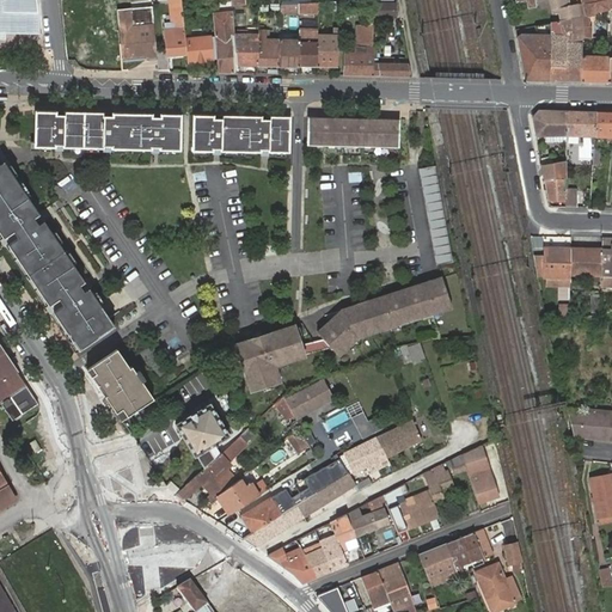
[(0,0),(0,35),(7,36),(42,36),(38,0),(0,0)]
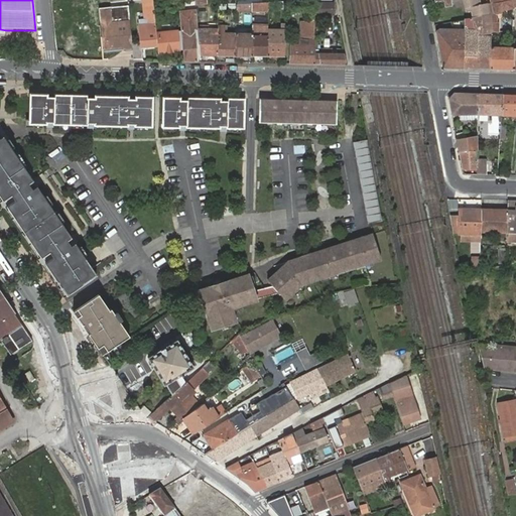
[(132,40),(133,49),(134,57),(142,56),(141,46),(157,45),(154,2),(153,0),(143,0),(145,14),(147,14),(148,19),(145,19),(139,20),(141,39),(132,40)]
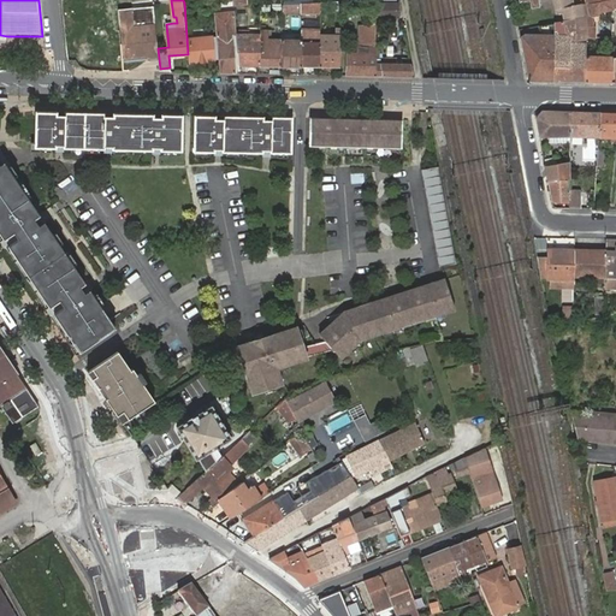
[(337,0),(321,3),(321,10),(337,10),(337,0)]
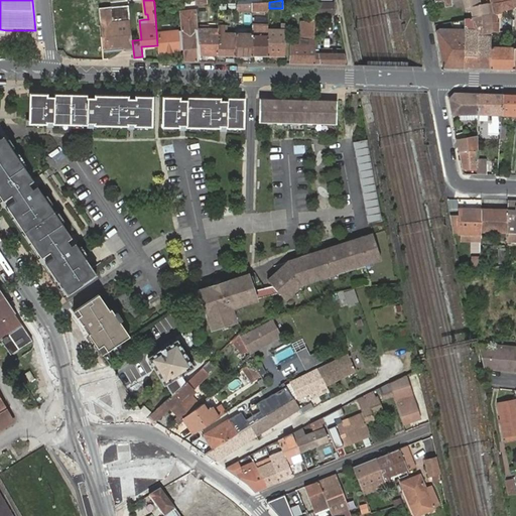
[(332,0),(326,0),(314,1),(315,14),(333,14),(332,0)]
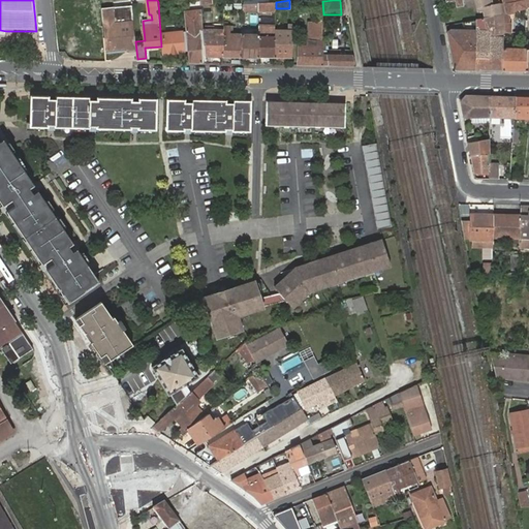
[(476,0),(478,11),(485,11),(486,18),(502,14),(500,2),(492,3),(491,0),(476,0)]
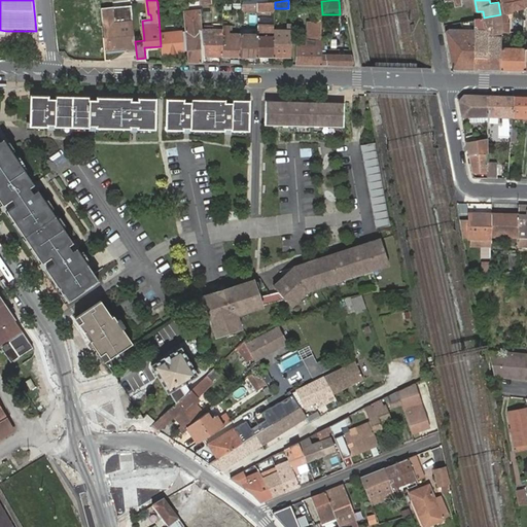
[(513,0),(503,0),(504,3),(502,4),(504,13),(512,12),(514,22),(524,20),(524,19),(520,14),(517,14),(513,0)]
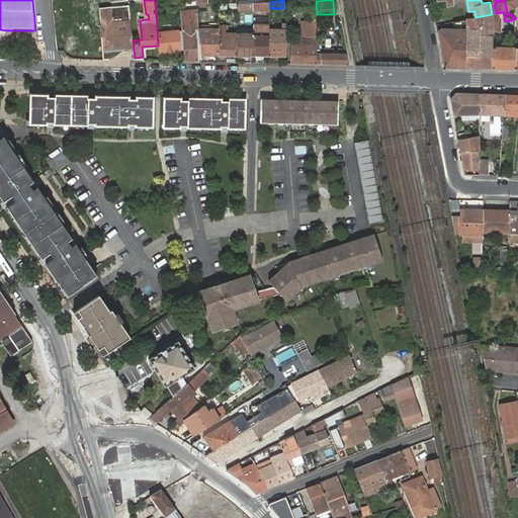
[(517,0),(504,0),(508,14),(511,14),(509,9),(517,6),(517,0)]
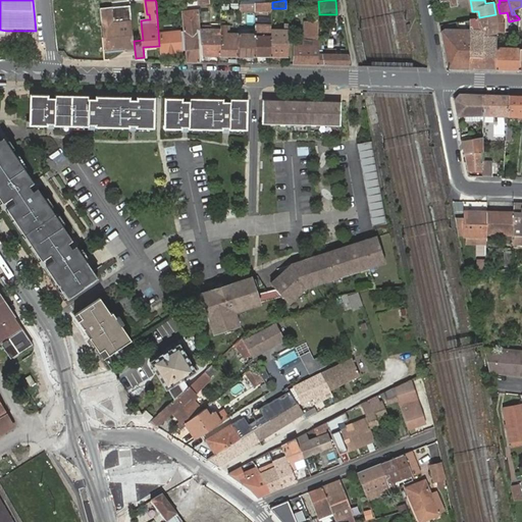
[(256,2),(240,3),(240,11),(256,10),(256,2)]
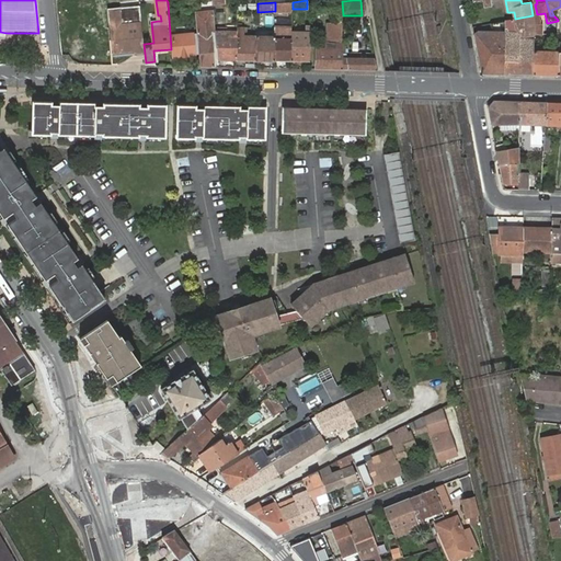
[(275,2),(275,11),(293,11),(293,9),(293,2),(286,2),(275,2)]
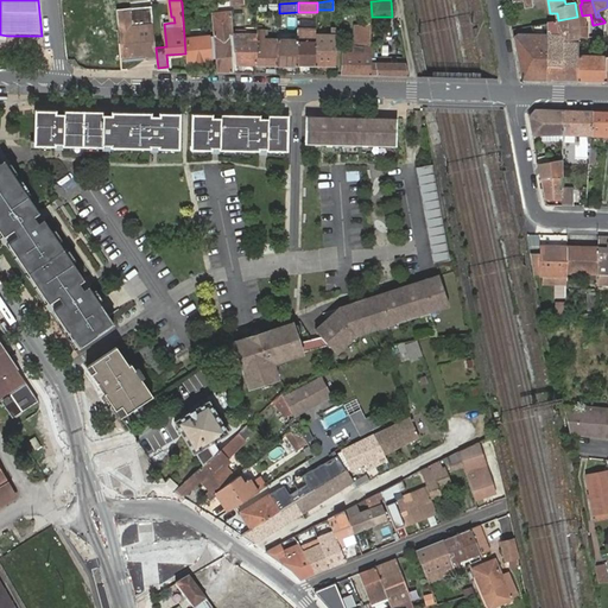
[(118,29),(121,61),(146,58),(157,58),(156,48),(152,8),(116,11),(118,20),(118,29)]
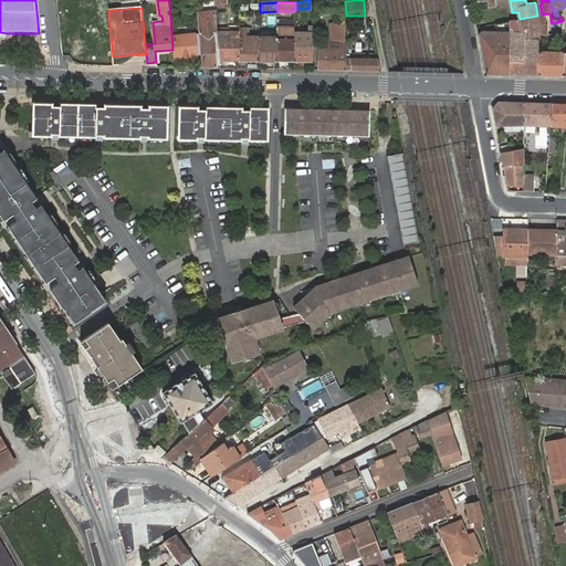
[(197,13),(202,66),(216,66),(212,33),(217,33),(215,11),(197,13)]
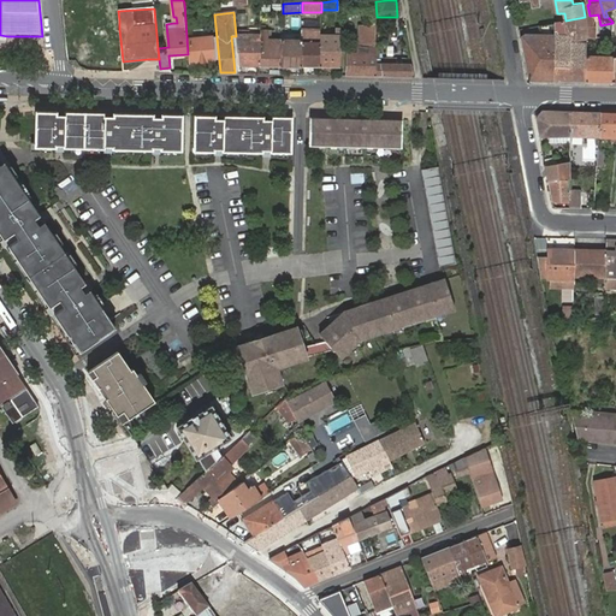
[(585,17),(566,21),(555,23),(554,81),(586,82),(586,57),(585,40),(585,21),(585,17)]
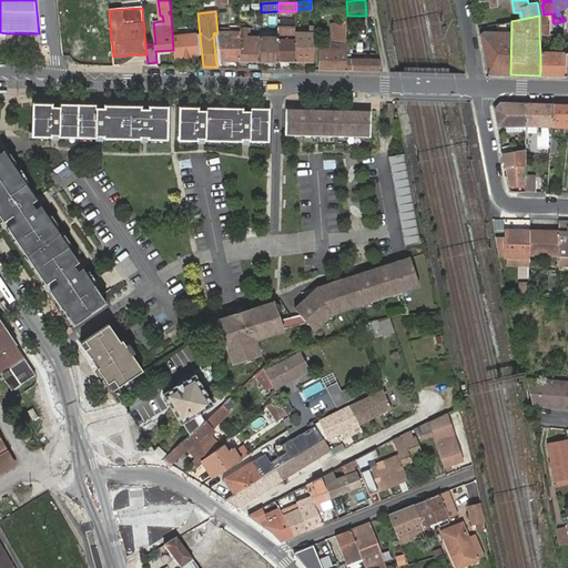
[(548,19),(539,19),(539,37),(549,36),(548,19)]
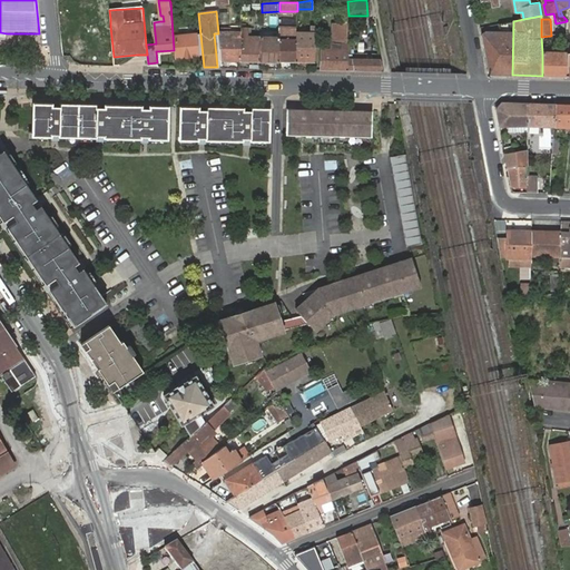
[(512,75),(513,21),(499,23),(499,32),(484,31),(482,35),(489,74),(512,75)]
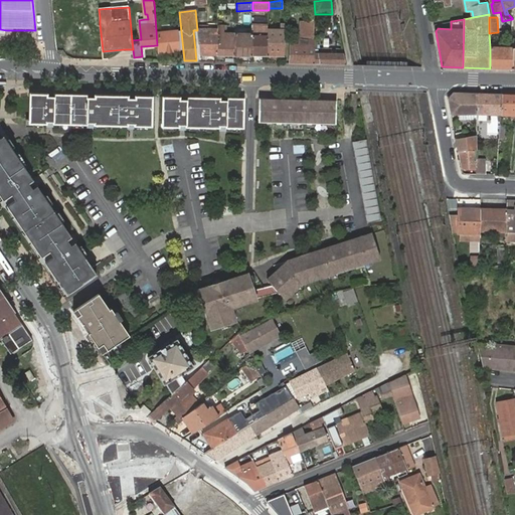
[(290,45),(290,63),(291,63),(321,64),(319,53),(314,53),(314,40),(312,40),(312,22),(304,21),(299,21),(300,35),(310,36),(310,45),(301,45),(290,45)]
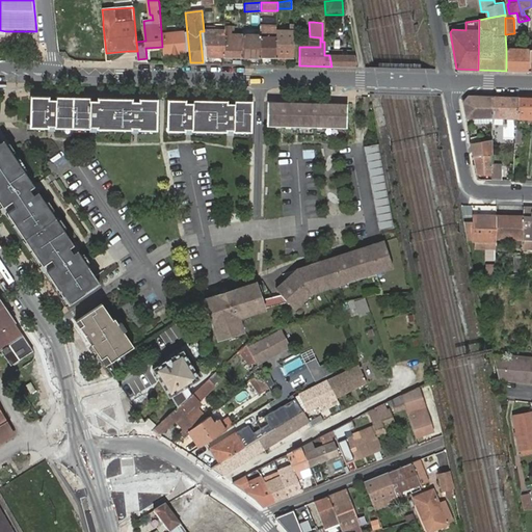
[(276,30),(276,58),(294,58),(294,24),(290,25),(290,30),(276,30)]
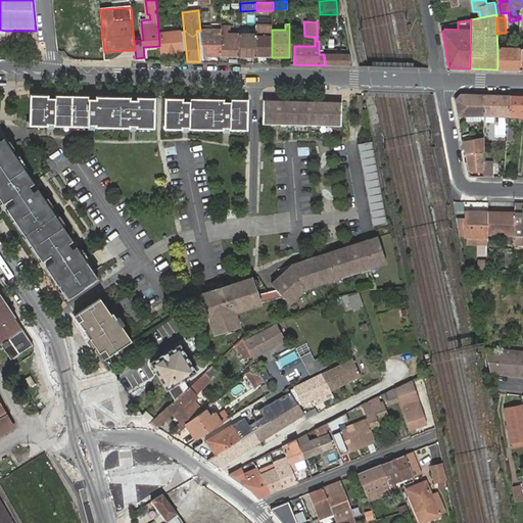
[(183,51),(181,25),(164,27),(159,27),(161,46),(161,53),(183,51)]
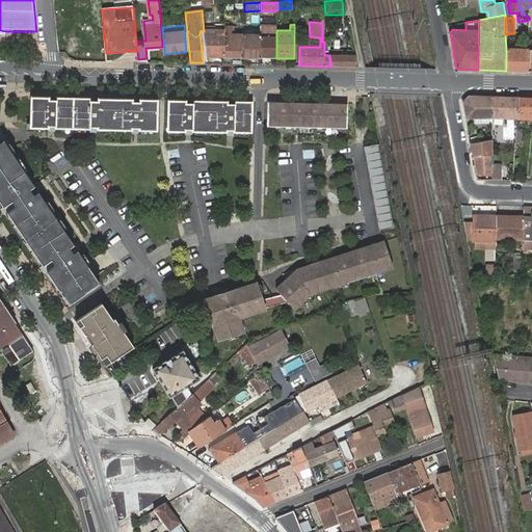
[(224,31),(224,57),(243,57),(243,34),(236,34),(235,26),(224,26),(224,31)]
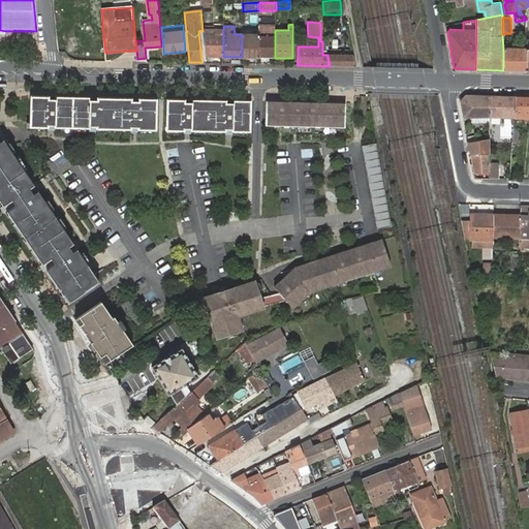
[(259,34),(258,58),(275,58),(275,30),(275,26),(259,26),(259,34)]
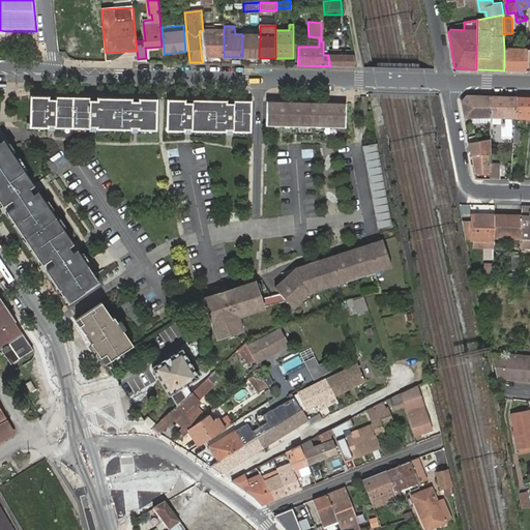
[(210,31),(203,31),(206,57),(224,57),(224,31),(221,31),(221,35),(210,36),(210,31)]
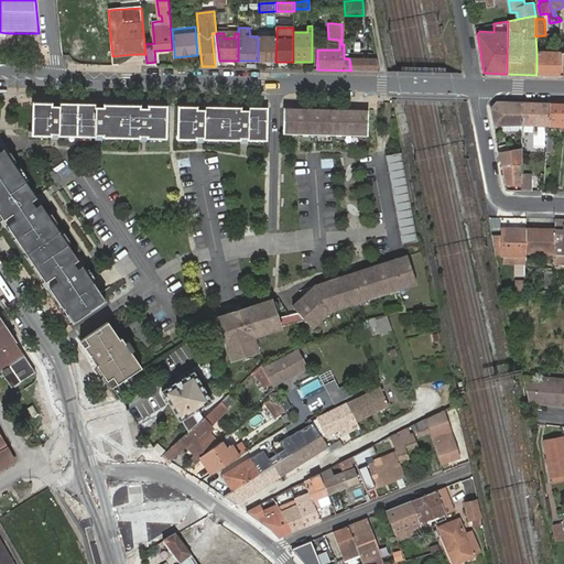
[(258,36),(258,61),(275,62),(277,36),(258,36)]
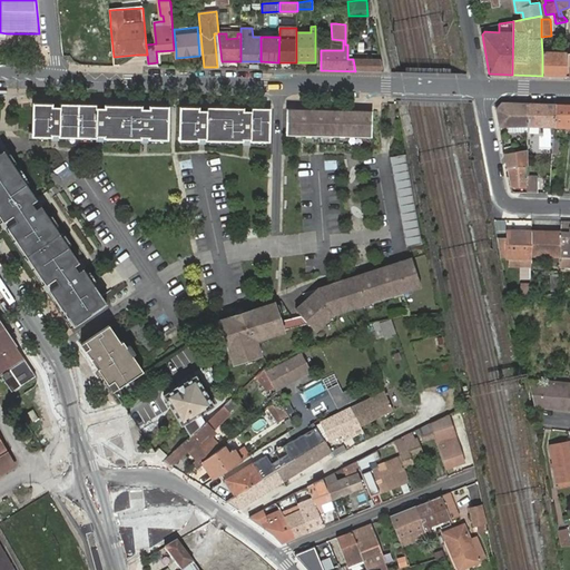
[(332,39),(333,50),(343,50),(343,40),(332,39)]
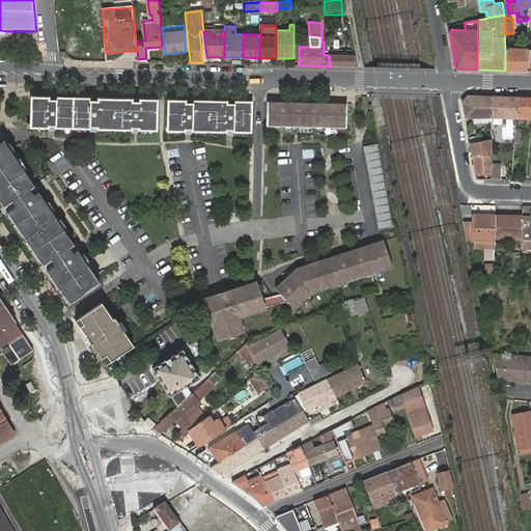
[(524,50),(505,49),(505,71),(528,71),(528,49),(528,44),(524,43),(524,50)]
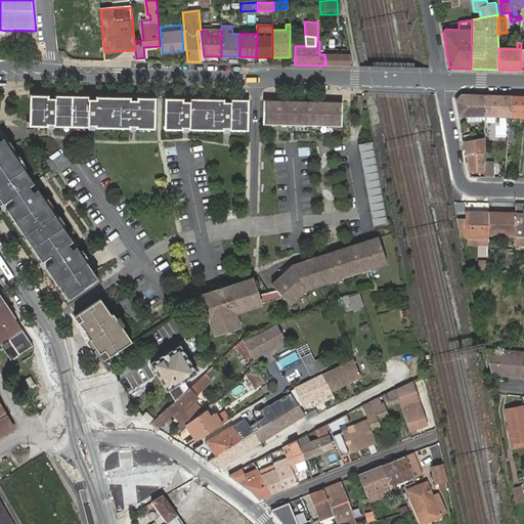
[(349,54),(324,54),(326,66),(351,66),(349,54)]
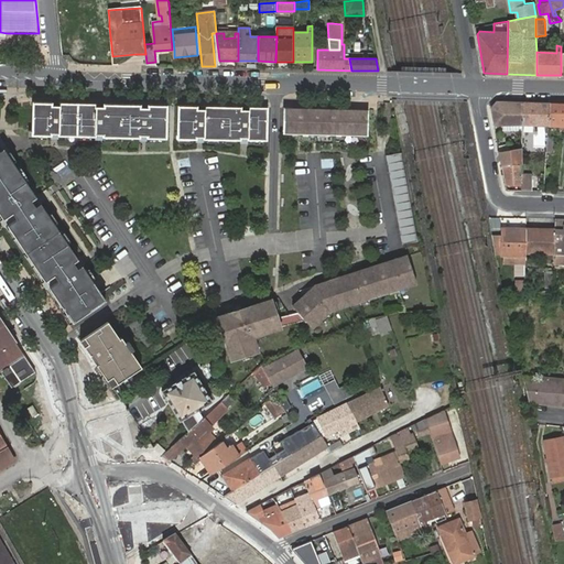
[(490,109),(494,123),(507,123),(507,128),(512,128),(512,125),(523,125),(523,101),(497,100),(490,109)]
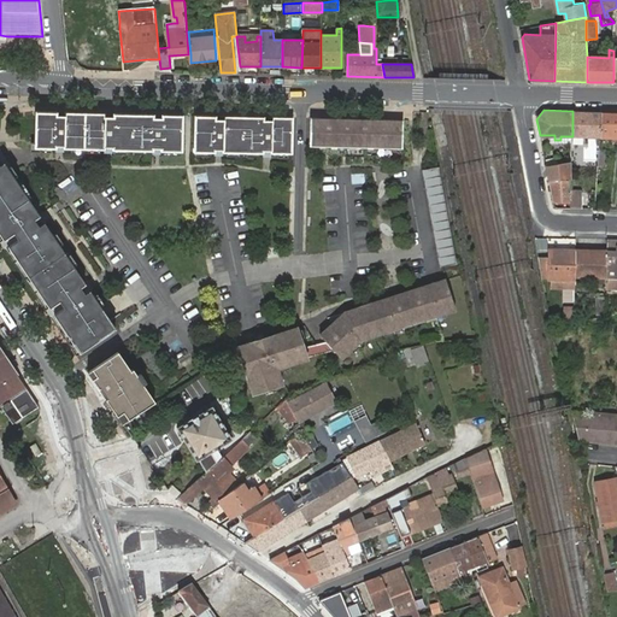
[(573,111),(573,136),(599,136),(601,112),(573,111)]
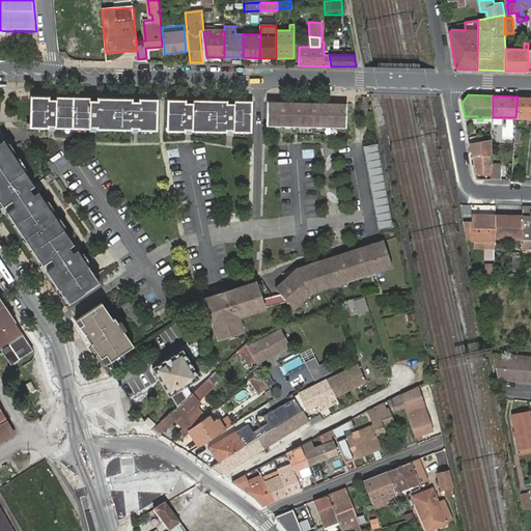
[(49,96),(31,96),(30,128),(49,128),(49,126),(56,126),(56,129),(90,129),(90,127),(98,127),(98,130),(132,130),(132,128),(139,128),(139,130),(158,131),(158,100),(140,99),(140,103),(132,103),(133,99),(99,99),(99,102),(90,102),(91,98),(57,98),(57,102),(49,101),(49,96)]
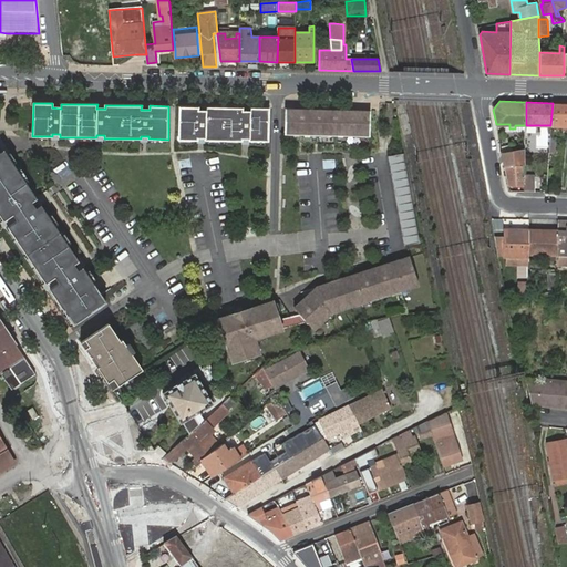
[(566,103),(553,103),(550,125),(557,125),(556,130),(566,131),(565,126),(566,126),(566,115),(566,114),(566,113),(566,103)]
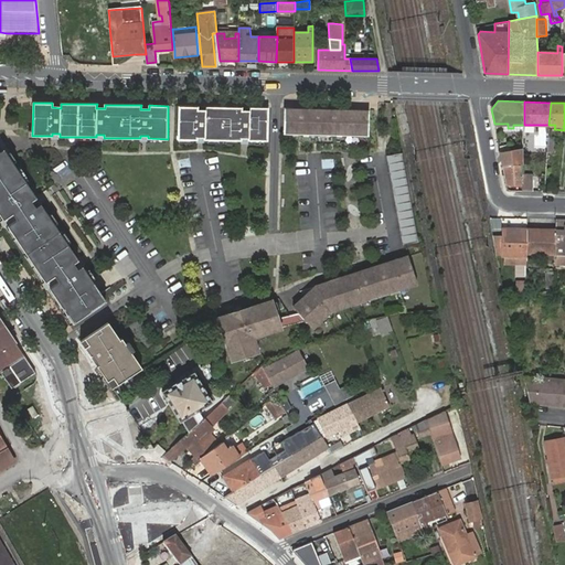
[(178,106),(178,139),(196,140),(196,137),(205,137),(204,140),(241,140),(242,138),(249,138),(249,141),(268,141),(269,108),(260,108),(249,108),(249,112),(242,112),(242,108),(205,107),(205,110),(198,110),(198,107),(178,106)]
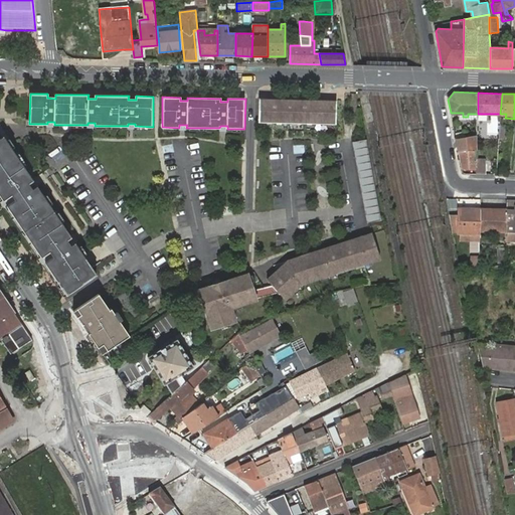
[(260,99),(259,122),(336,124),(336,103),(328,103),(329,101),(320,101),(320,103),(313,103),(313,101),(306,100),(305,103),(299,102),(299,100),(291,100),(290,102),(284,102),(284,100),(276,100),(275,102),(269,101),(269,100),(260,99)]
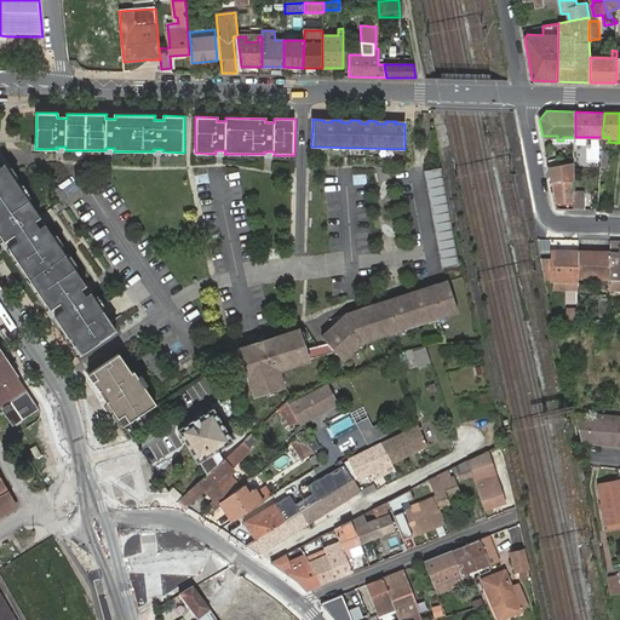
[(0,197),(21,184),(6,161),(0,165),(0,197)]
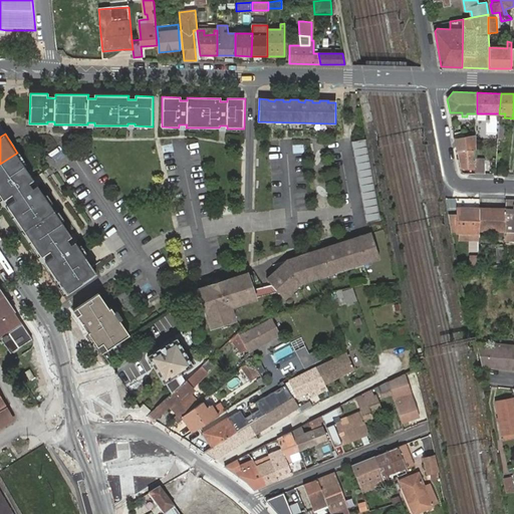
[(463,139),(462,149),(464,166),(465,168),(476,168),(476,160),(472,160),(473,149),(476,149),(476,138),(470,138),(469,139),(463,139)]
